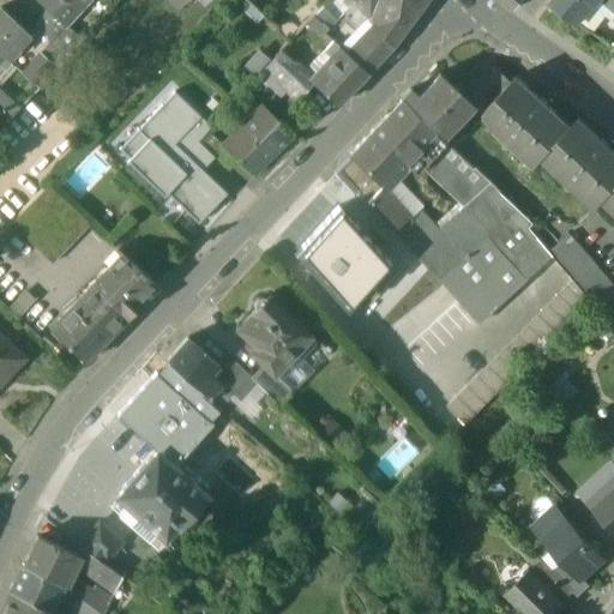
[(36,0),(65,26),(89,0),(36,0)]
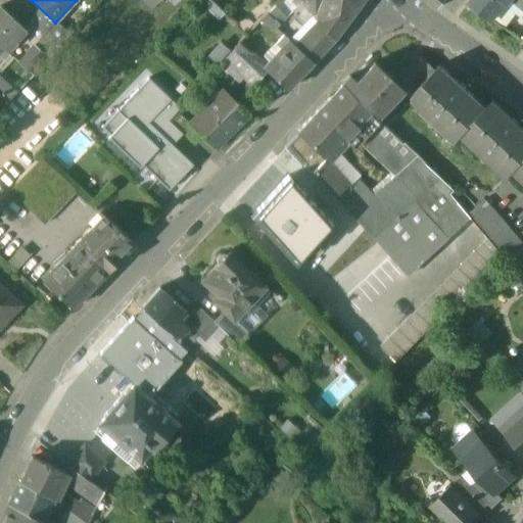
[(298,0),(314,17),(335,0),(298,0)]
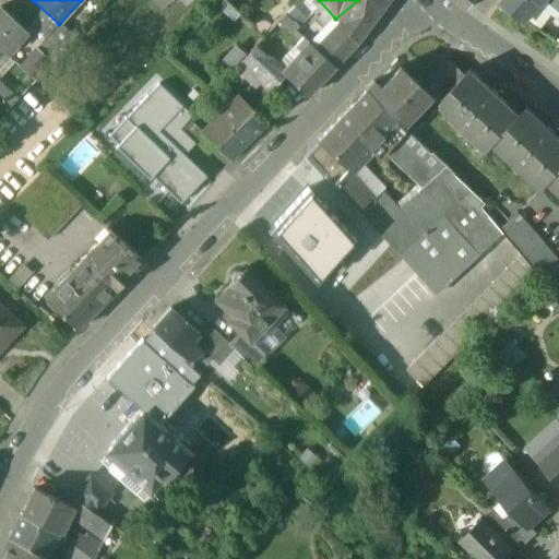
[(358,0),(335,19),(339,24),(335,28),(356,46),(389,0),(358,0)]
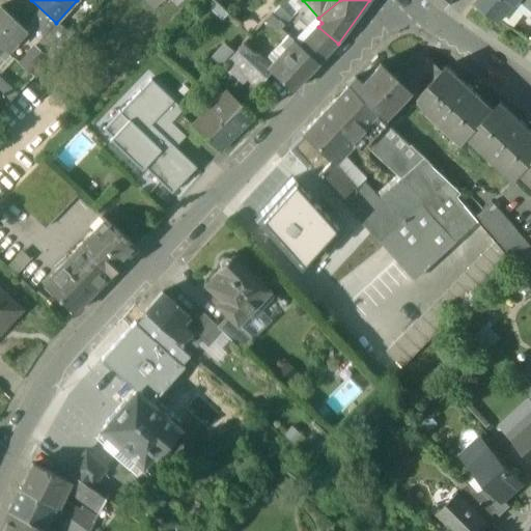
[(511,4),(505,0),(478,0),(476,3),(498,21),(511,5),(511,4)]
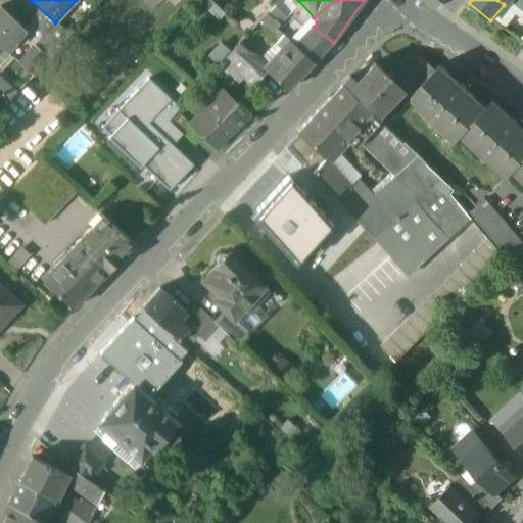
[(522,0),(511,0),(512,1),(513,0),(522,8),(522,0)]
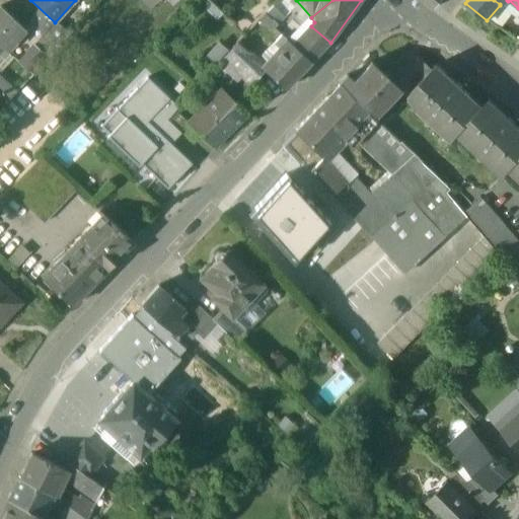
[(22,29),(0,7),(0,46),(3,50),(22,29)]
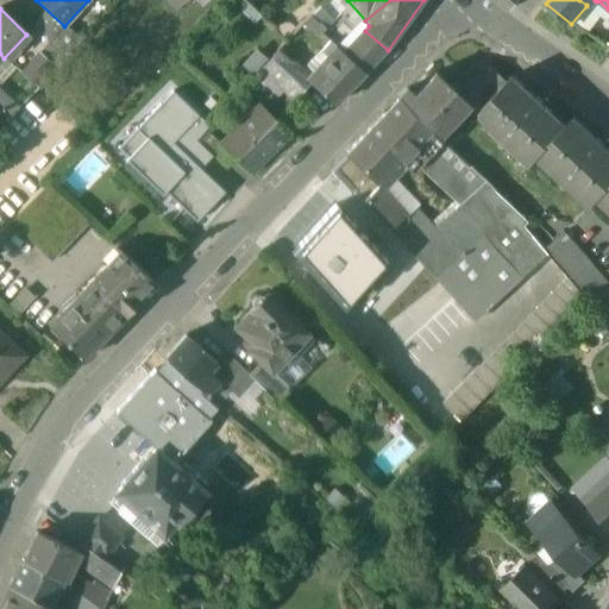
[(68,32),(46,12),(35,26),(51,41),(67,56),(79,43),(68,32)]
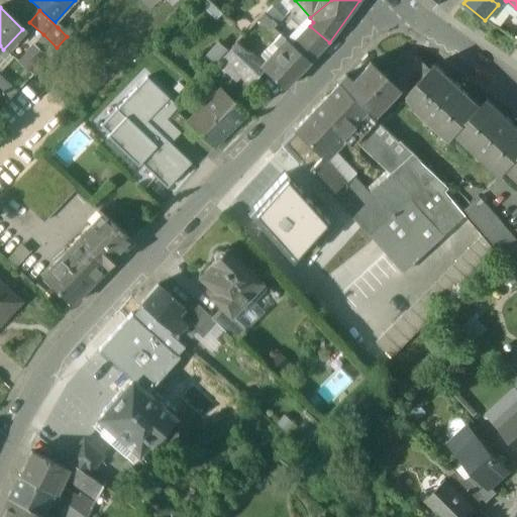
[(275,25),(264,13),(259,19),(269,31),(272,28),(275,25)]
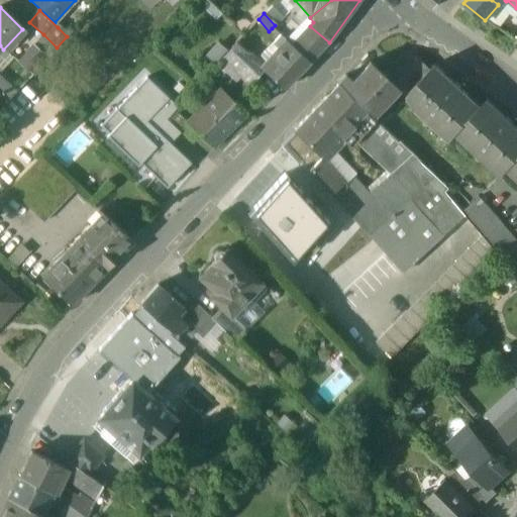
[(329,42),(310,26),(301,36),(319,54),(329,42)]
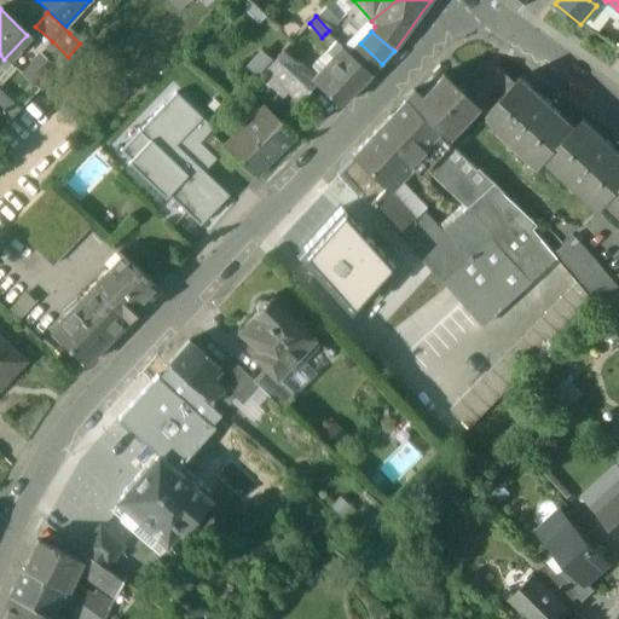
[(68,57),(52,41),(40,55),(51,64),(57,69),(68,57)]
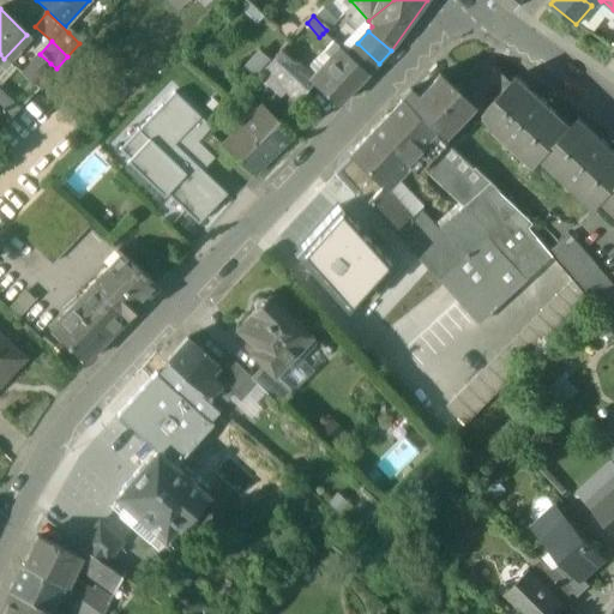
[(379,64),(357,43),(348,55),(368,74),(379,64)]
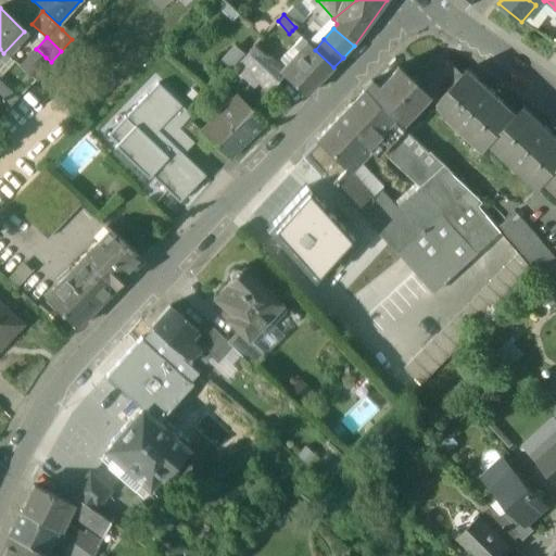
[(300,57),(281,76),(283,78),(305,98),(333,67),(315,50),(310,46),(300,57)]
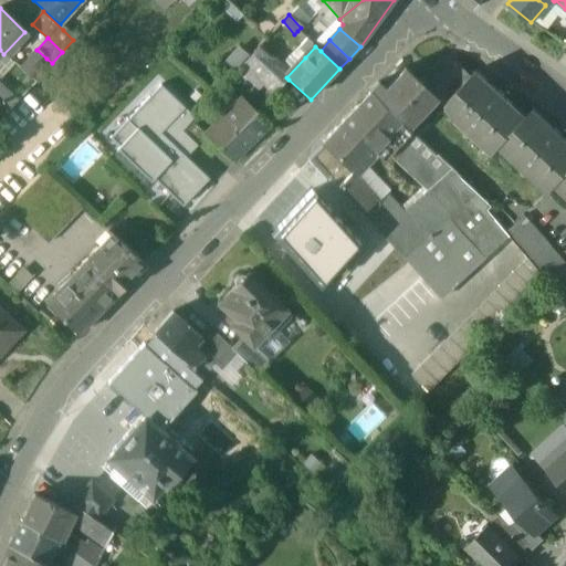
[(238,48),(226,62),(236,73),(243,65),(250,59),(238,48)]
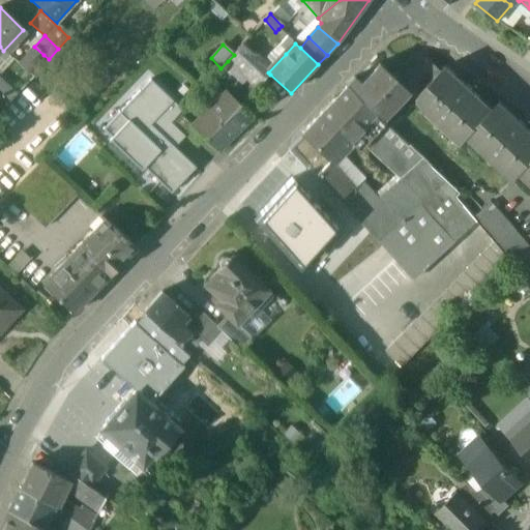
[(34,47),(19,64),(28,72),(33,66),(43,55),(34,47)]
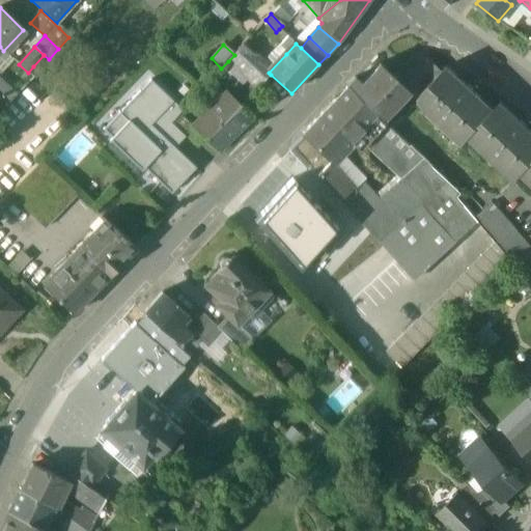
[(253,58),(241,47),(234,55),(228,61),(240,73),(253,58)]
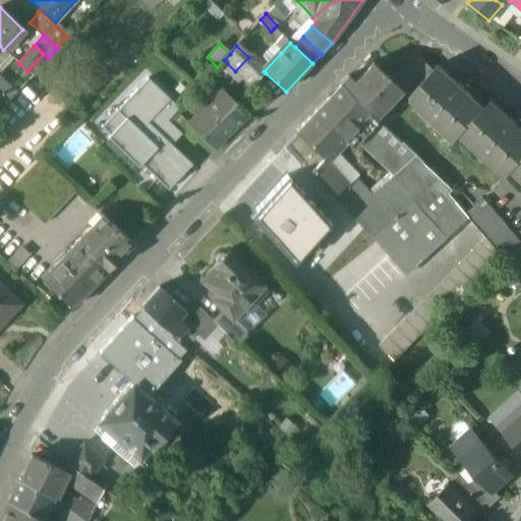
[(264,71),(248,57),(235,71),(252,87),(266,73),(264,71)]
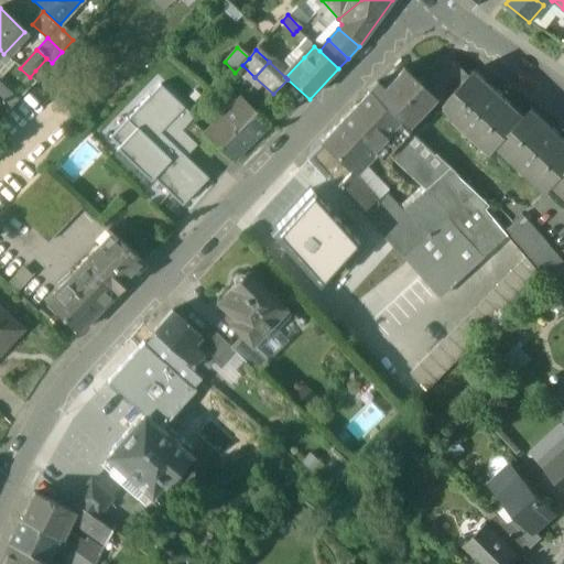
[(454,66),(422,87),(435,99),(434,100),(441,107),(467,78),(454,66)]
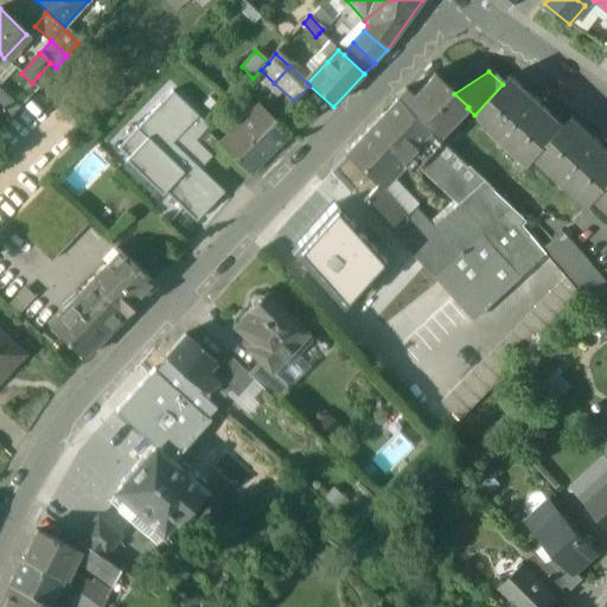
[(434,74),(414,96),(407,89),(397,100),(438,139),(467,108),(468,107),(454,94),(434,74)]
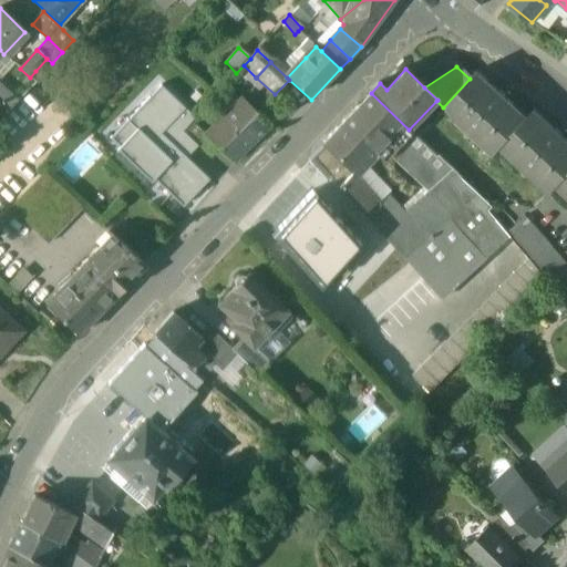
[(41,75),(35,71),(30,78),(34,82),(41,75)]
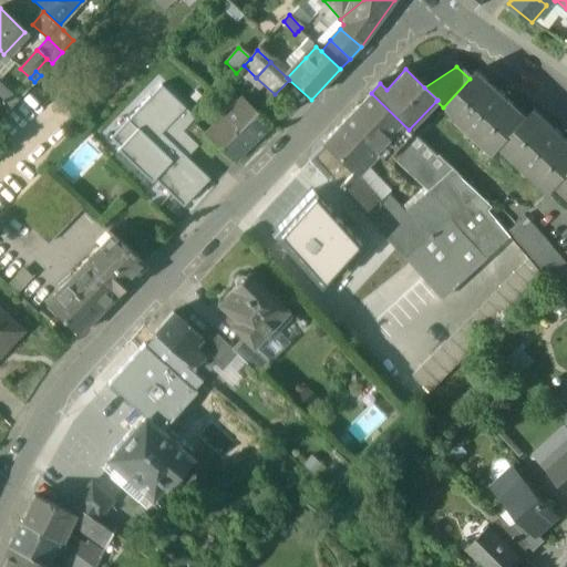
[(527,117),(476,71),(470,79),(443,107),(443,109),(493,155),(501,147),(500,147),(527,117)]
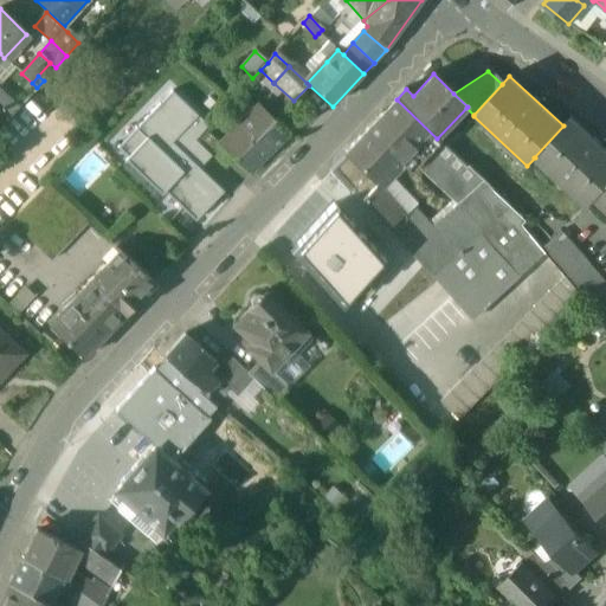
[(18,107),(0,90),(0,113),(2,115),(7,118),(18,107)]
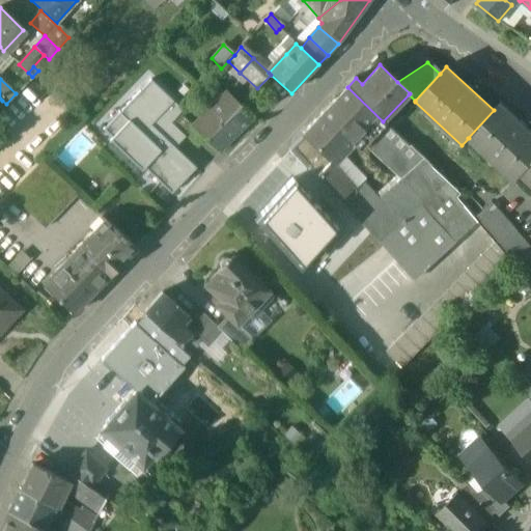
[(149,80),(146,83),(148,84),(118,114),(128,123),(110,141),(142,172),(145,169),(172,196),(195,172),(173,151),(177,146),(186,138),(182,133),(172,123),(183,112),(149,80)]
